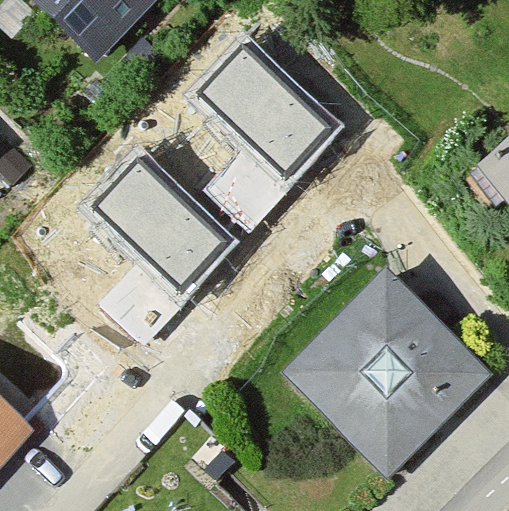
[(28,0),(96,61),(151,0),(28,0)]
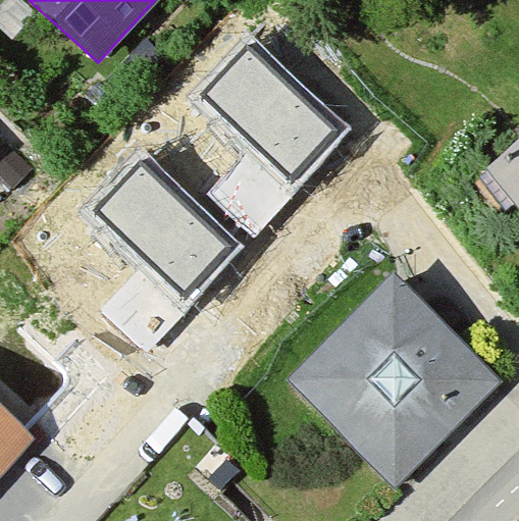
[(256,37),(203,93),(259,145),(297,180),(350,124),(256,37)]
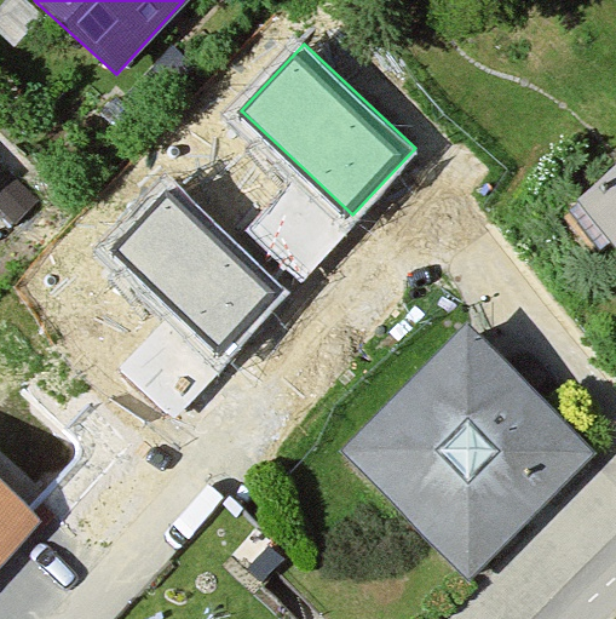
[(615,171),(571,205),(615,263),(615,171)]
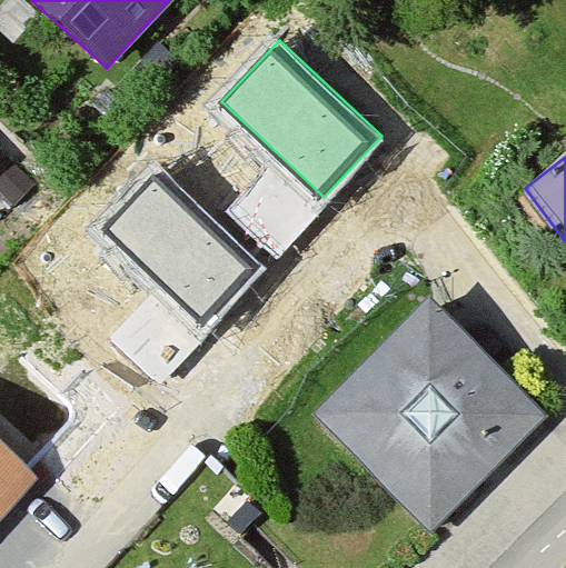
[(324,197),(283,158),(232,209),(274,249),(324,197)]
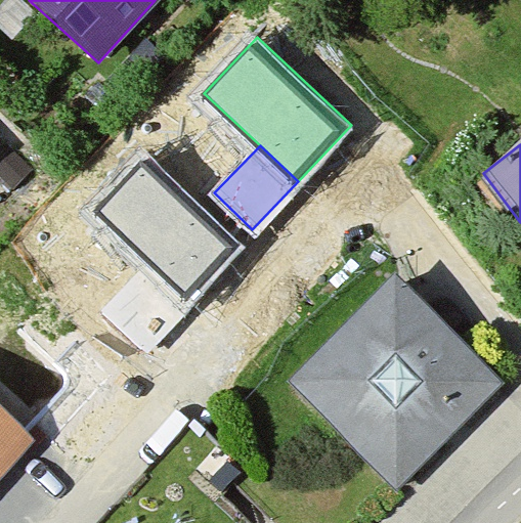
[(249,248),(143,154),(91,212),(153,266),(193,305),(249,248)]
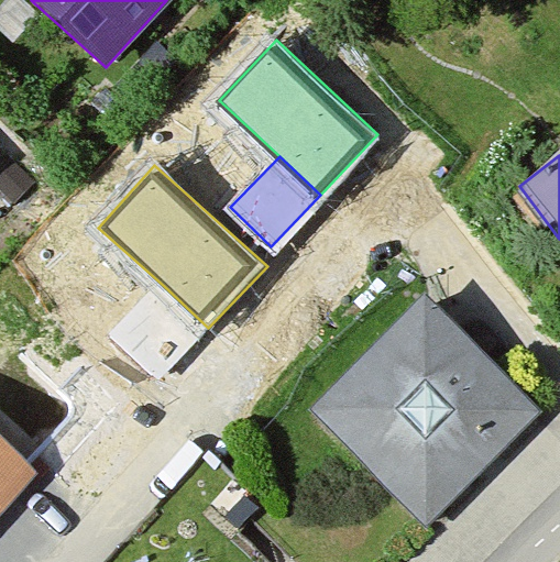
[(208,328),(164,286),(113,339),(157,381),(208,328)]
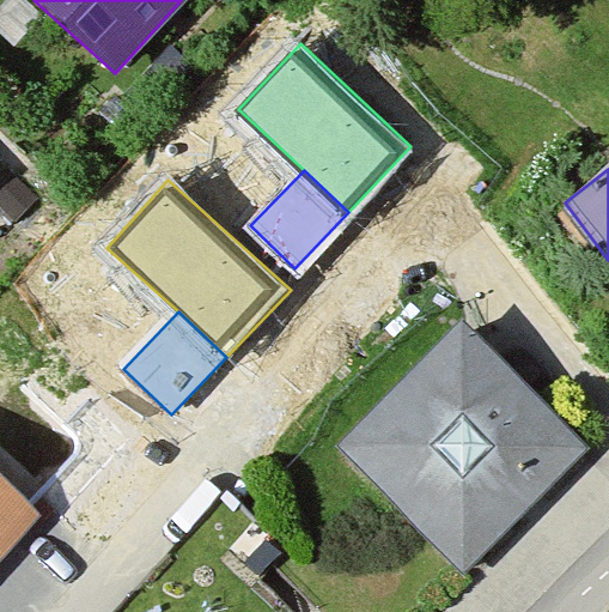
[(577,455),(464,344),(349,460),(463,571),(577,455)]
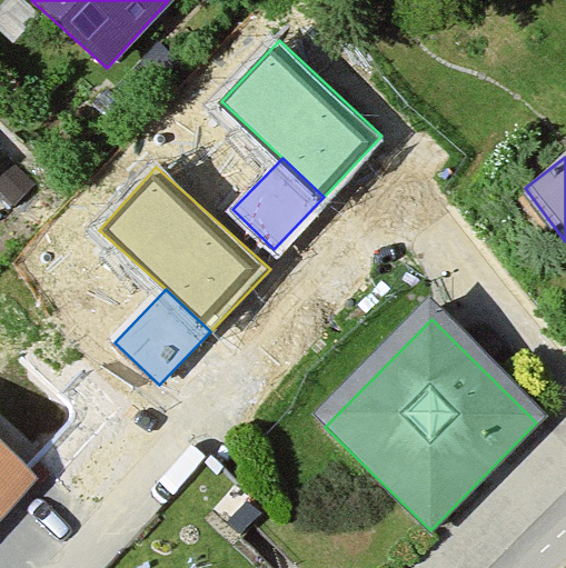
[(0,452),(0,520),(33,484),(0,452)]
